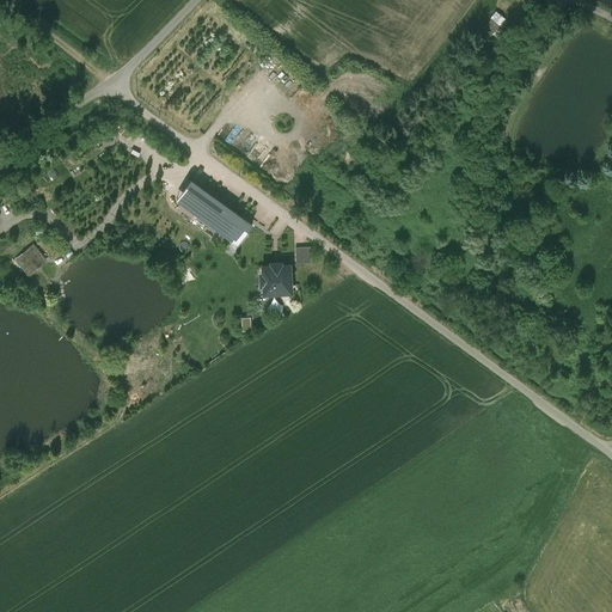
[(32,178),(38,189),(51,181),(44,170),(32,178)]
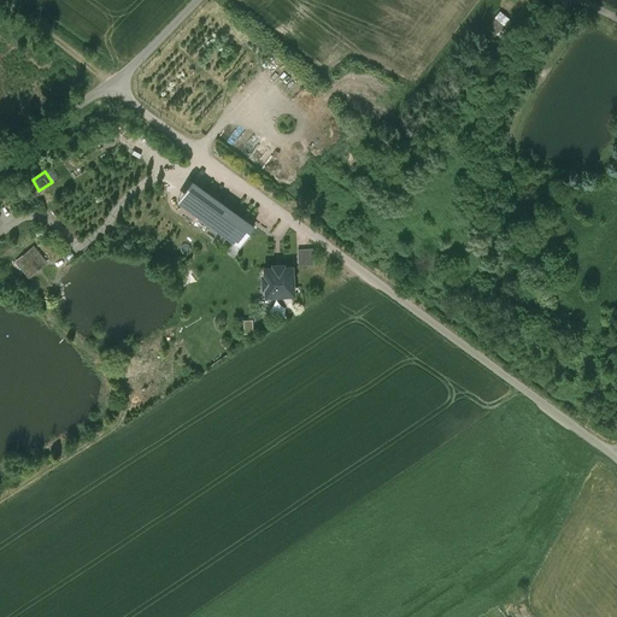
[(178,200),(192,210),(206,191),(192,181),(178,200)]
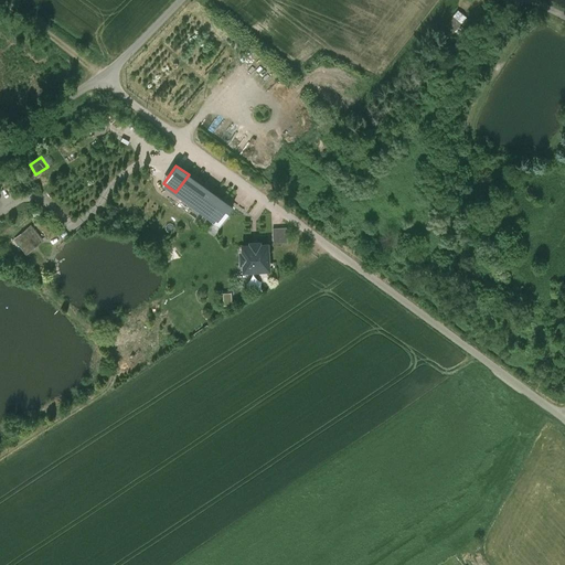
[(215,194),(189,174),(176,192),(202,212),(215,194)]
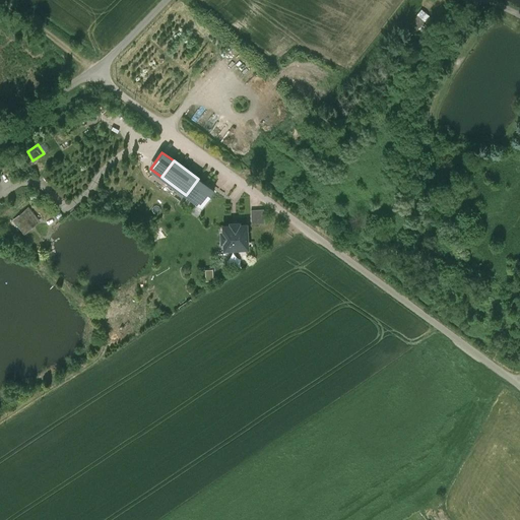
[(214,190),(198,179),(186,195),(202,207),(214,190)]
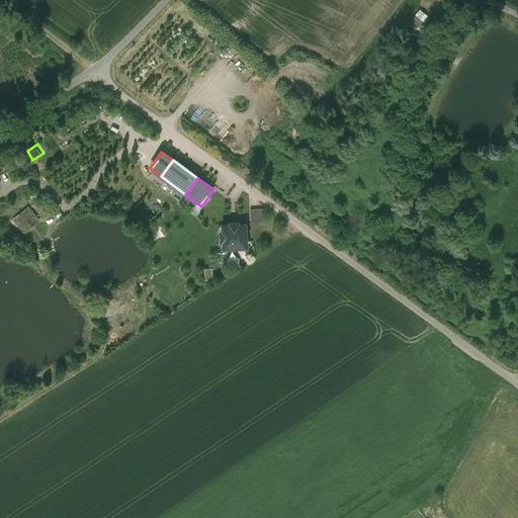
[(40,220),(28,206),(12,220),(23,234),(40,220)]
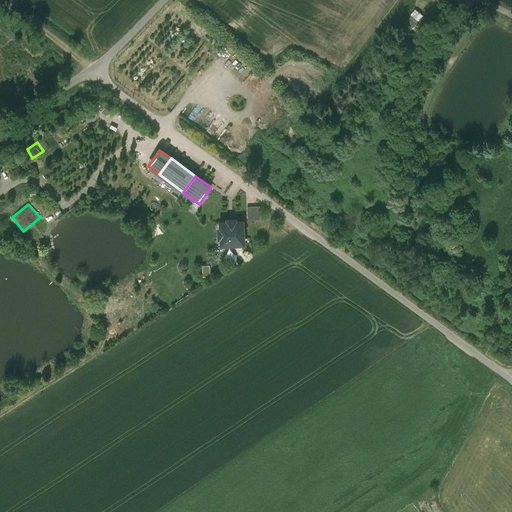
[(259,205),(246,205),(247,220),(260,219),(259,205)]
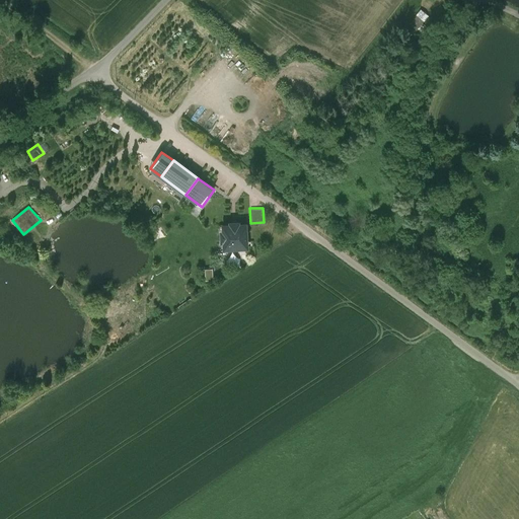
[(237,223),(231,223),(230,223),(230,224),(230,225),(224,225),(223,225),(223,226),(224,232),(222,232),(221,232),(221,233),(222,233),(222,240),(222,241),(223,241),(224,241),(224,247),(224,248),(225,248),(246,247),(246,246),(245,225),(245,224),(244,224),(238,225),(238,224),(238,223),(237,223)]
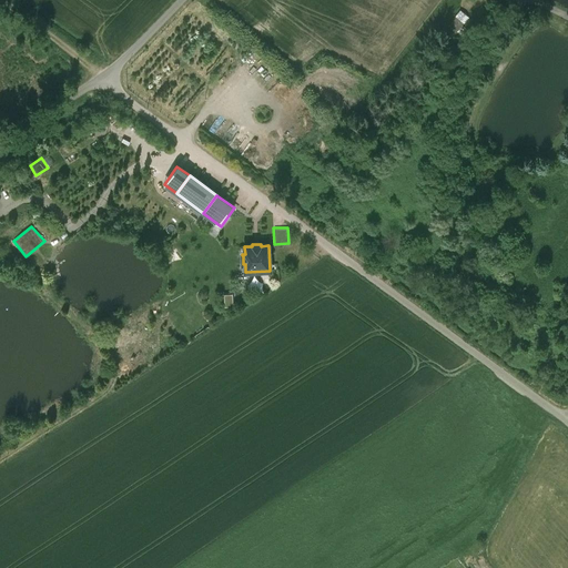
All buildings are outlined.
